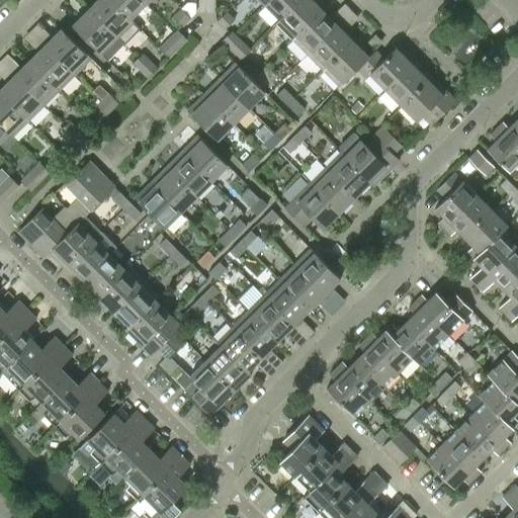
[(140,28),(130,19),(109,0),(96,0),(88,9),(123,45),(140,28)]
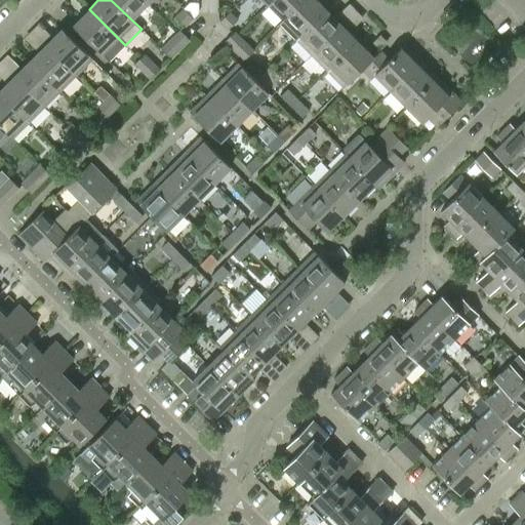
[(111,0),(131,19),(147,4),(142,0),(111,0)]
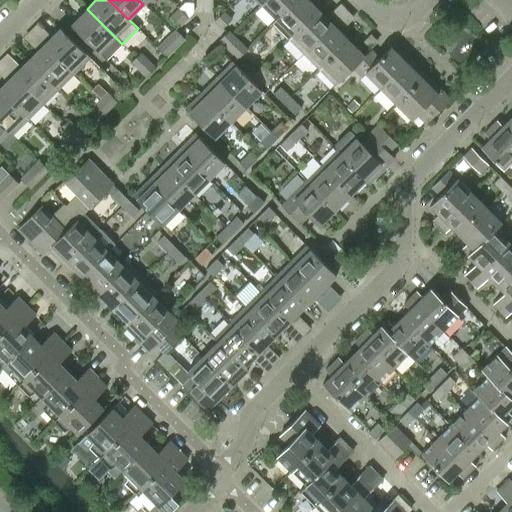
[(265,0),(261,4),(275,19),(276,20),(296,0),(265,0)]
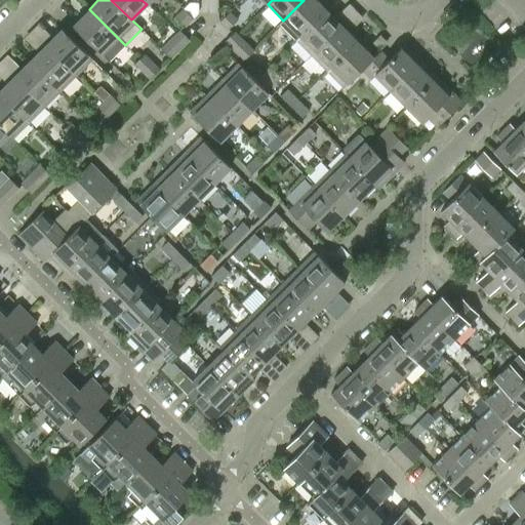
[(325,10),(315,0),(304,0),(283,21),(282,19),(279,24),(295,40),(325,10)]
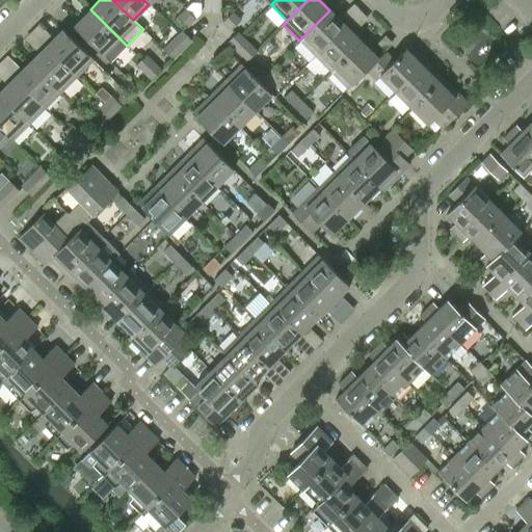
[(74,26),(110,62),(127,46),(90,9),(74,26)]
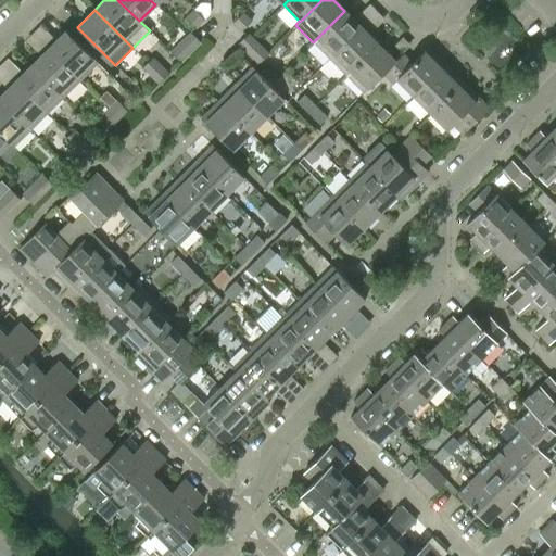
[(203,21),(192,11),(185,20),(194,29),(203,21)]
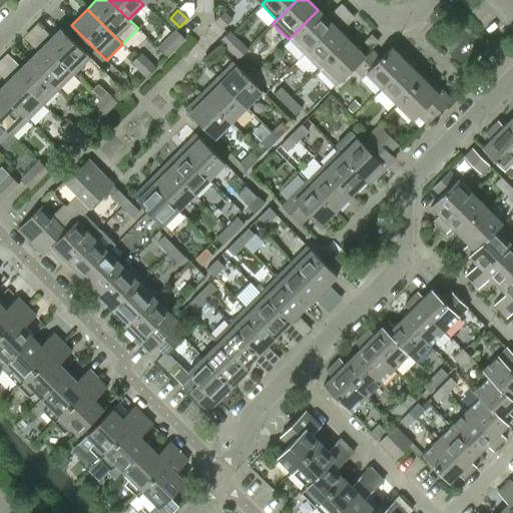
[(333,25),(318,10),(289,39),(304,54),(333,25)]
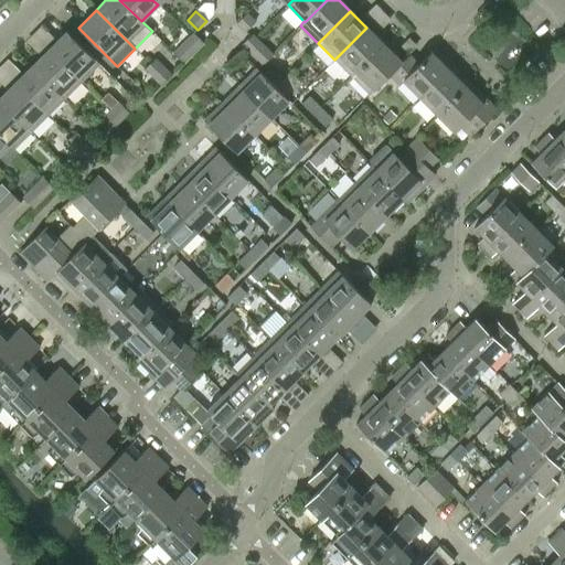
[(255,21),(246,13),(236,23),(245,32),(255,21)]
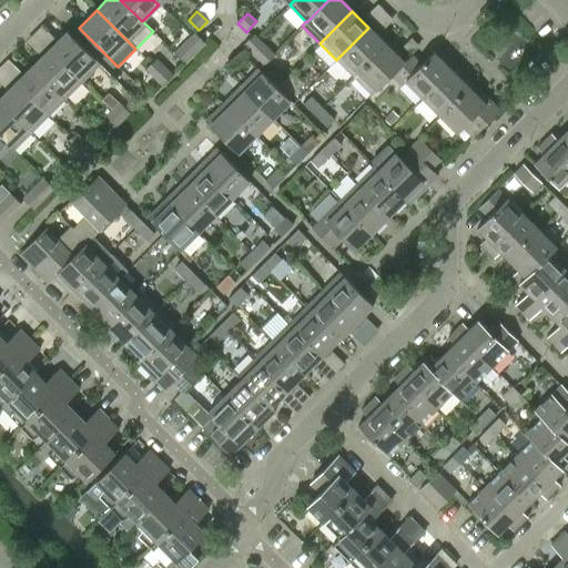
[(353,77),(386,44),(368,28),(336,60),(353,77)]
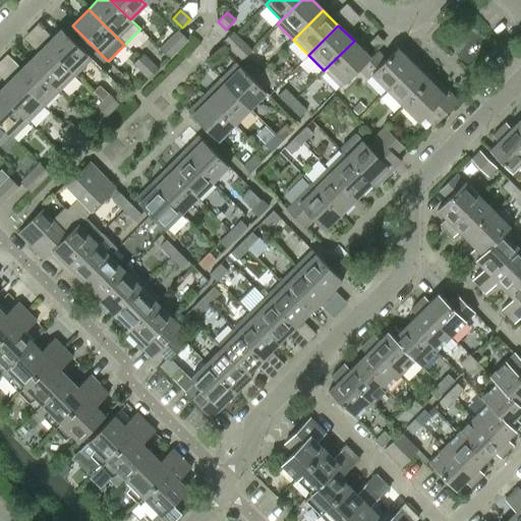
[(45,45),(74,75),(91,59),(61,29),(45,45)]
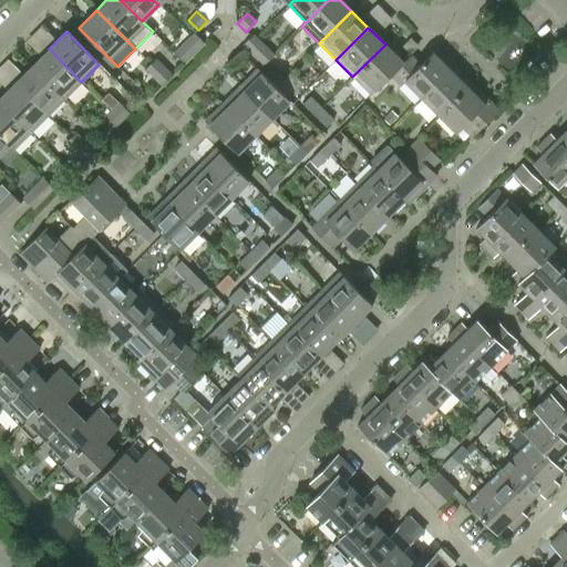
[(194,33),(191,37),(174,54),(184,64),(204,43),(194,33)]
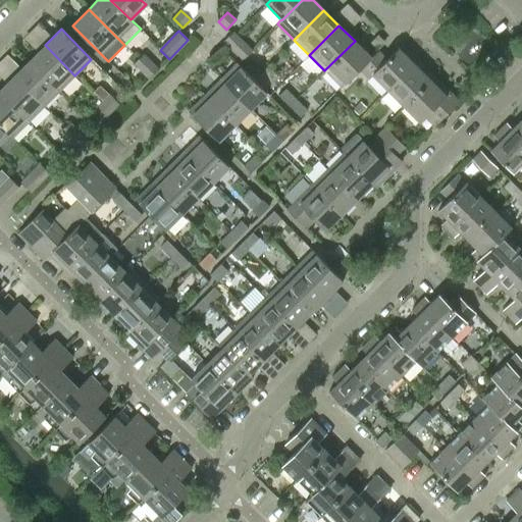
[(252,50),(236,35),(232,32),(223,41),(242,59),(252,50)]
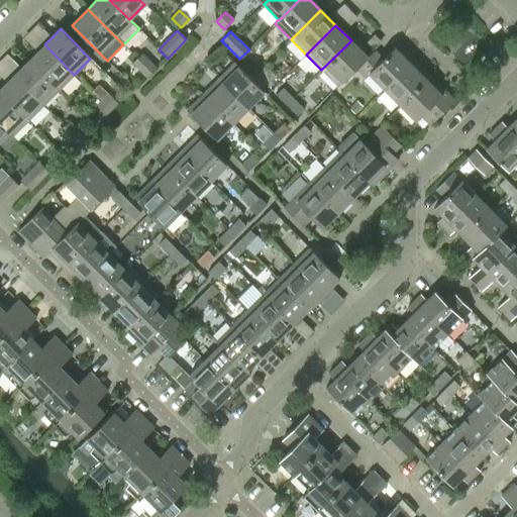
[(337,86),(355,69),(367,57),(351,40),(321,70),(337,86)]
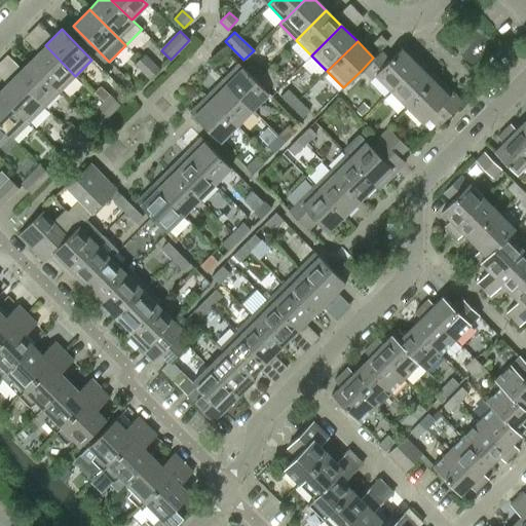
[(375,75),(390,91),(421,62),(405,44),(388,60),(380,51),(373,58),(362,70),(371,79),(375,75)]
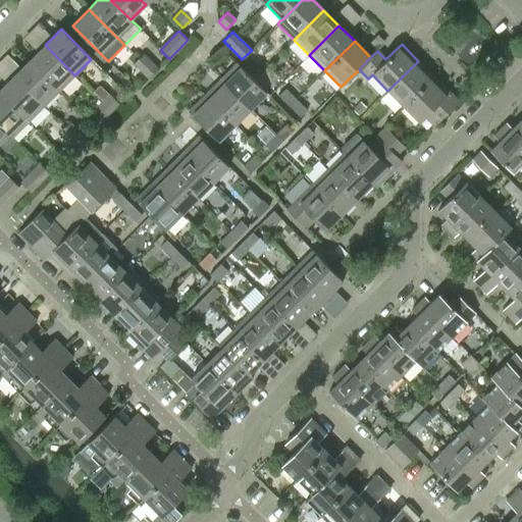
[(45,45),(30,61),(59,91),(74,75),(45,45)]
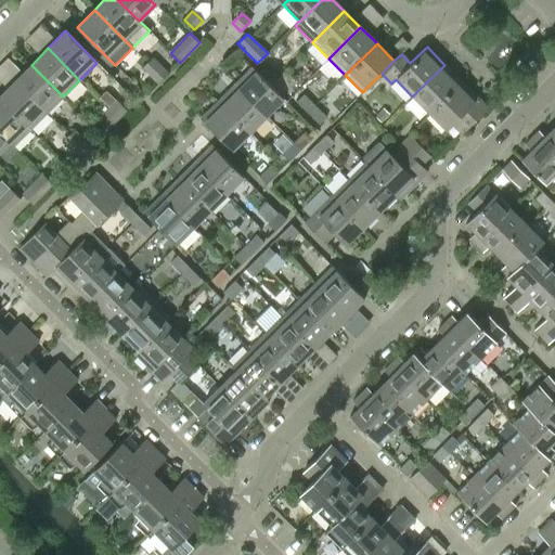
[(150,76),(159,66),(152,57),(142,67),(150,76)]
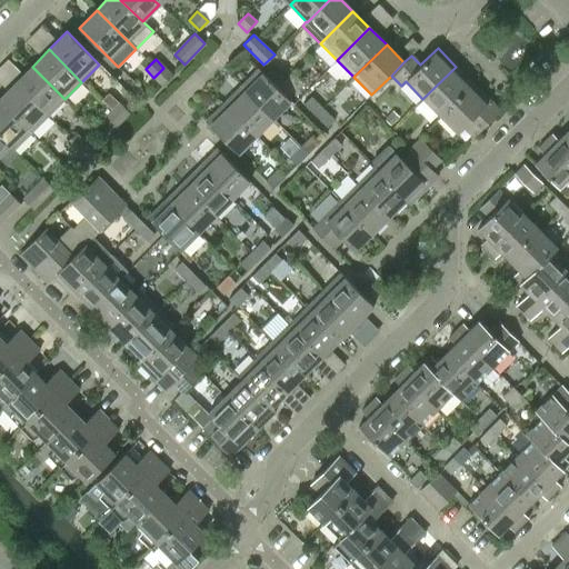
[(32,67),(16,83),(48,116),(65,99),(32,67)]
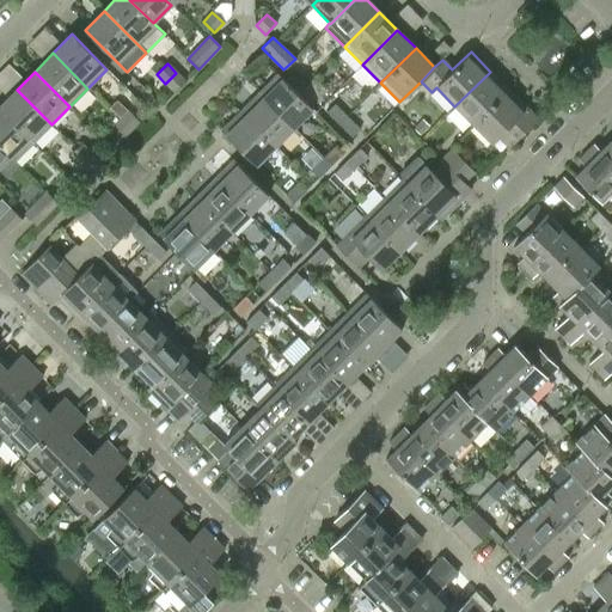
[(454,106),(473,124),(508,90),(490,72),(454,106)]
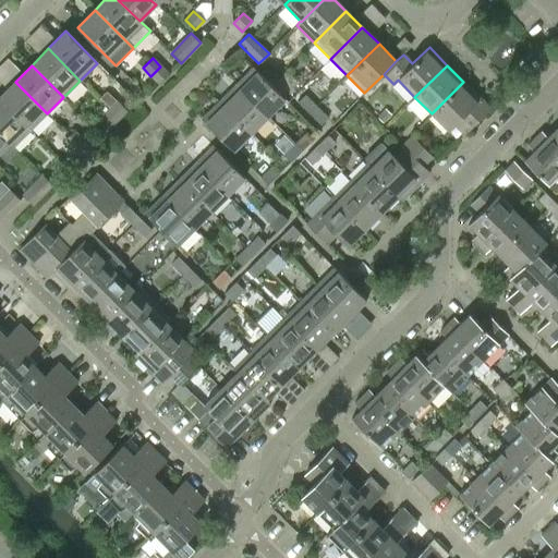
[(160,67),(150,76),(159,85),(169,74),(160,67)]
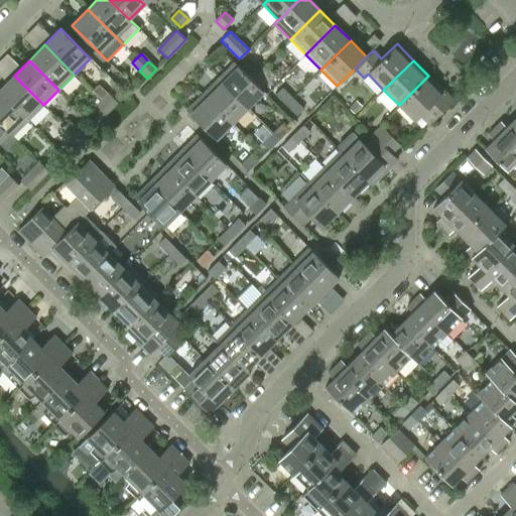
[(218,79),(247,108),(263,92),(261,90),(250,79),(240,69),(234,62),(218,79)]
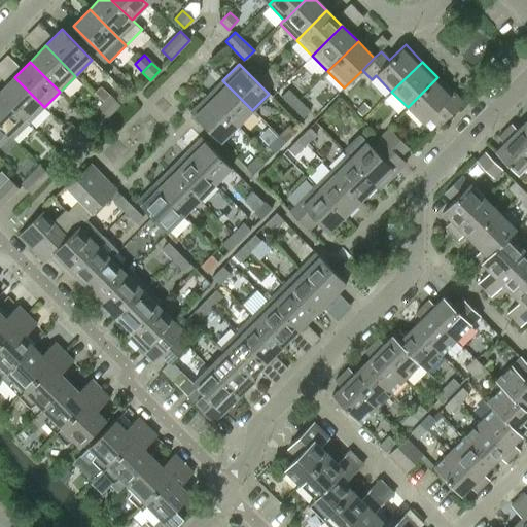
[(251,64),(245,70),(255,80),(262,74),(251,64)]
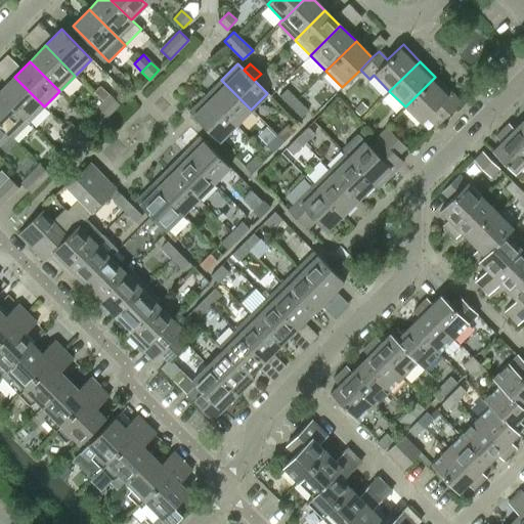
[(271,84),(261,74),(254,80),(265,91),(271,84)]
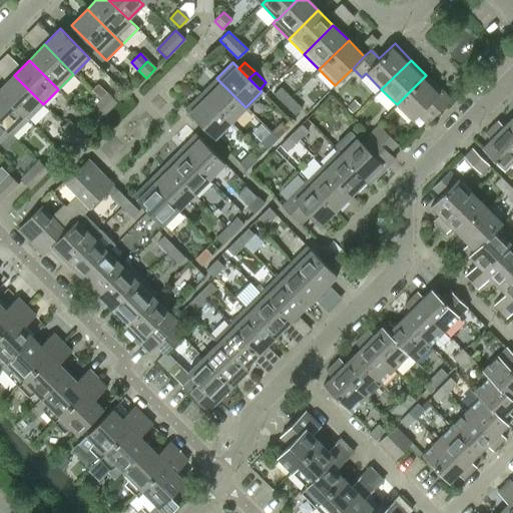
[(14,75),(0,88),(0,91),(27,119),(43,104),(14,75)]
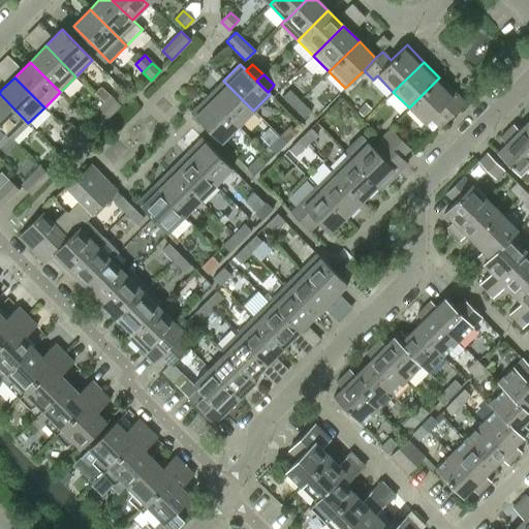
[(439,78),(409,107),(425,124),(430,120),(439,128),(463,104),(459,100),(460,98),(439,78)]
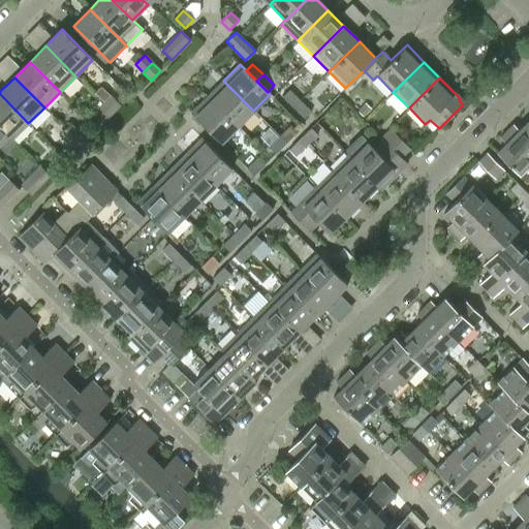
[(238,126),(253,111),(223,81),(208,96),(238,126)]
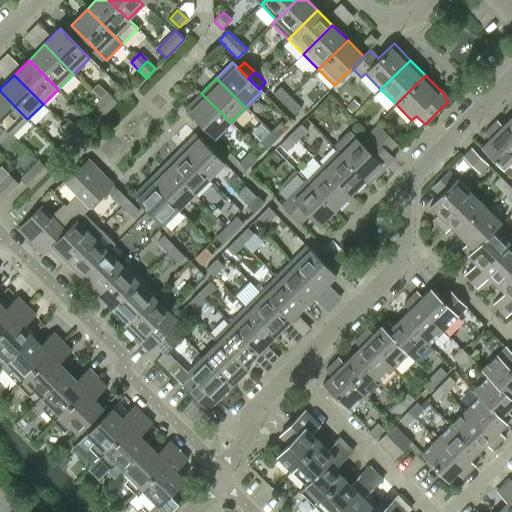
[(284,104),(290,98),(290,97),(280,86),(273,93),(284,104)]
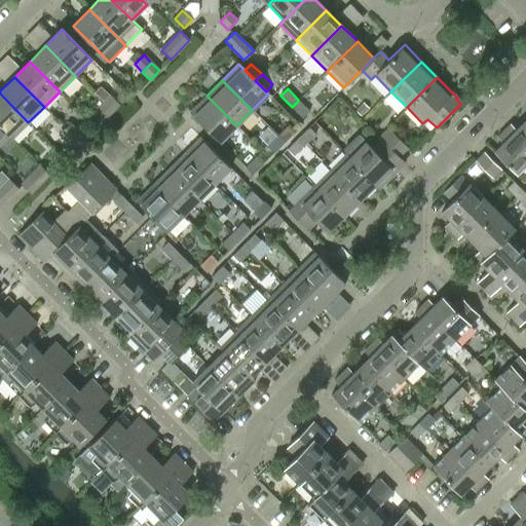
[(11,139),(28,122),(0,94),(0,125),(8,135),(8,136),(11,139)]
